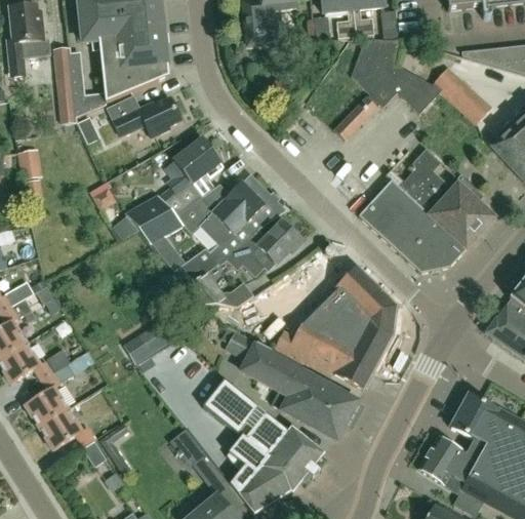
[(106,101),(169,75),(160,0),(78,0),(83,41),(98,40),(105,92),(106,101)]
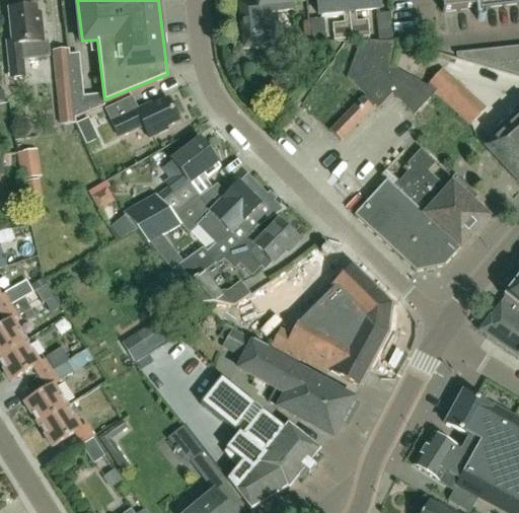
[(270,7),(291,4),(290,0),(249,0),(240,1),(244,44),(267,41),(266,29),(272,29),(270,7)]
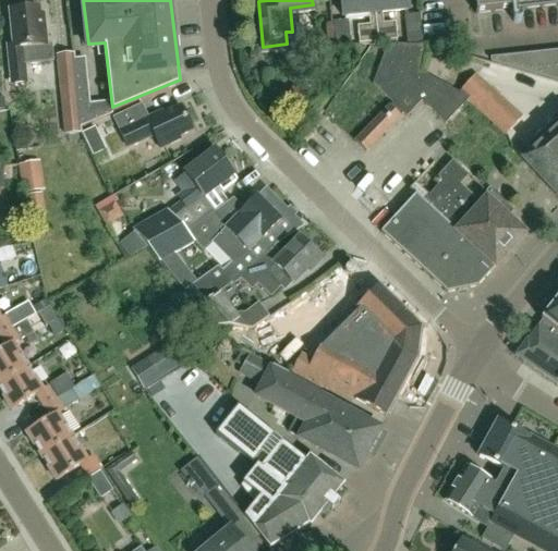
[(359,23),(361,40),(378,38),(375,0),(342,0),(343,13),(371,10),(372,22),(359,23)]
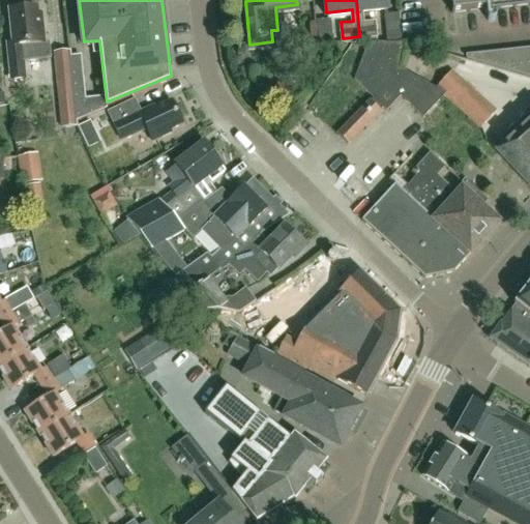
[(356,0),(359,36),(377,35),(376,19),(363,21),(362,8),(388,6),(387,0),(356,0)]
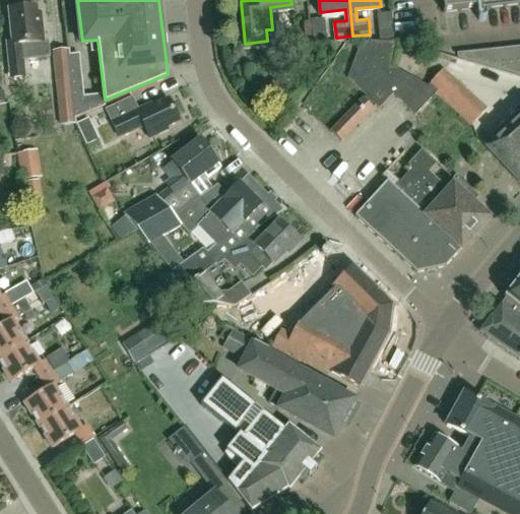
[(442,0),(443,8),(519,0),(442,0)]
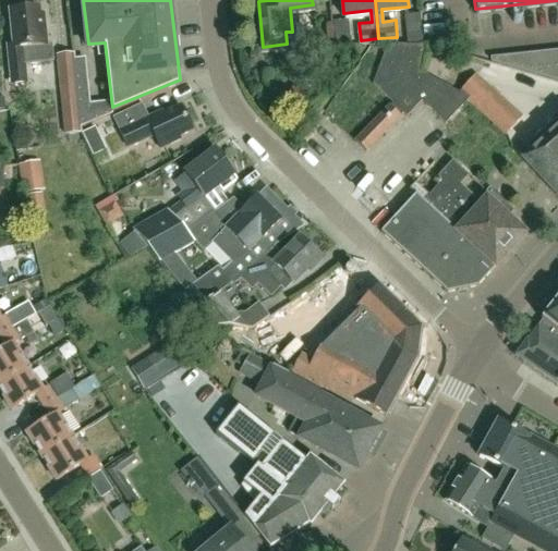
[(50,40),(48,41),(45,11),(40,11),(39,4),(11,7),(14,41),(8,41),(12,81),(27,78),(25,60),(52,57),(50,40)]
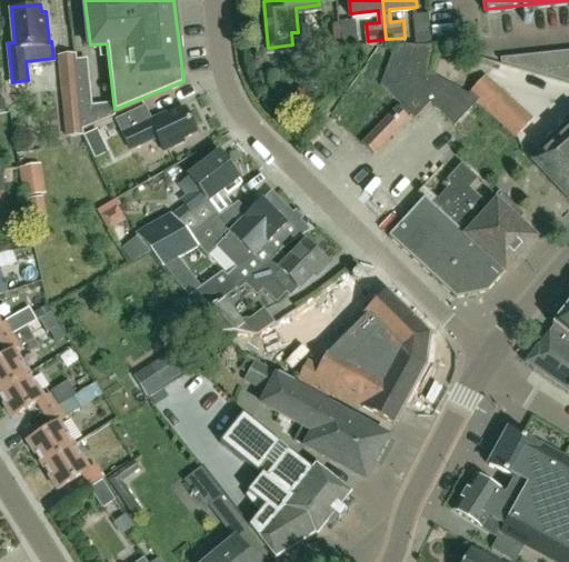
[(427,10),(412,12),(416,41),(430,42),(427,10)]
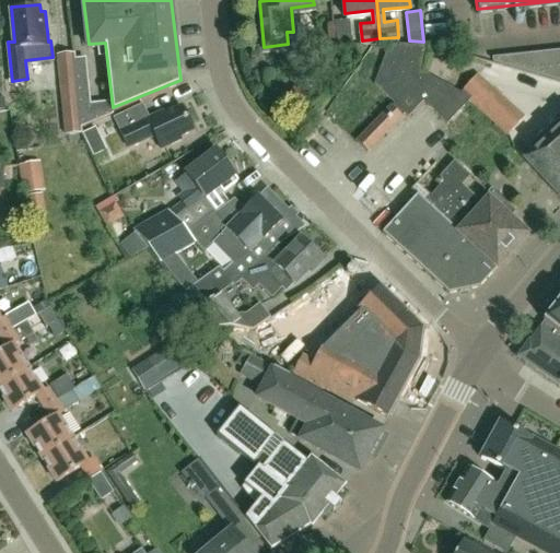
[(337,39),(351,39),(349,16),(335,18),(337,39)]
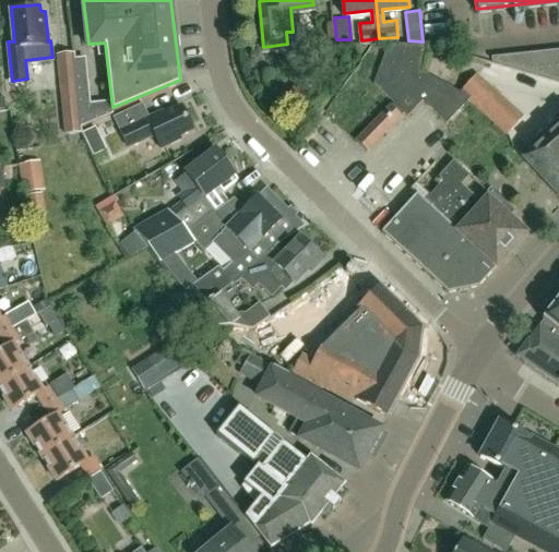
[(558,74),(558,46),(492,54),(492,56),(558,75),(558,74)]
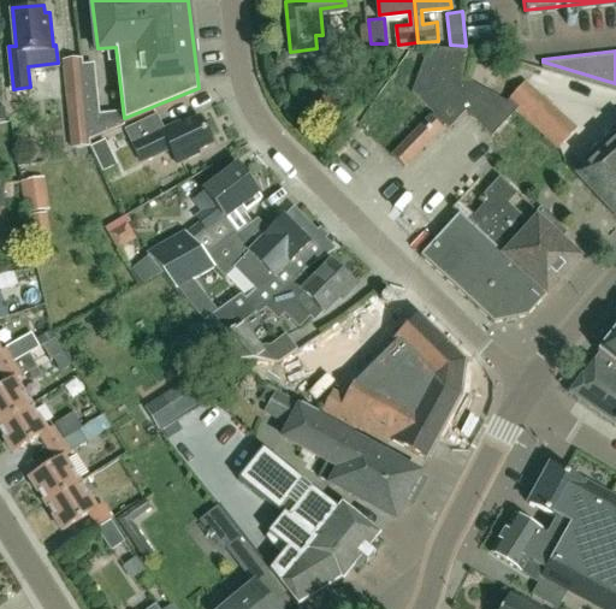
[(89,142),(89,140),(82,63),(81,54),(64,55),(73,145),(89,142)]
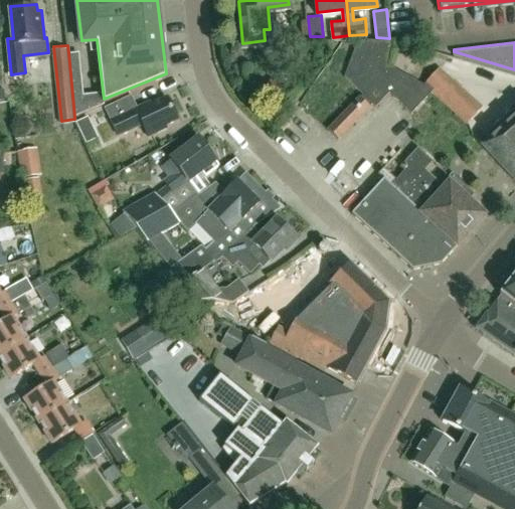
[(77,50),(68,52),(74,117),(75,117),(75,114),(105,101),(104,99),(103,91),(82,93),(77,50)]
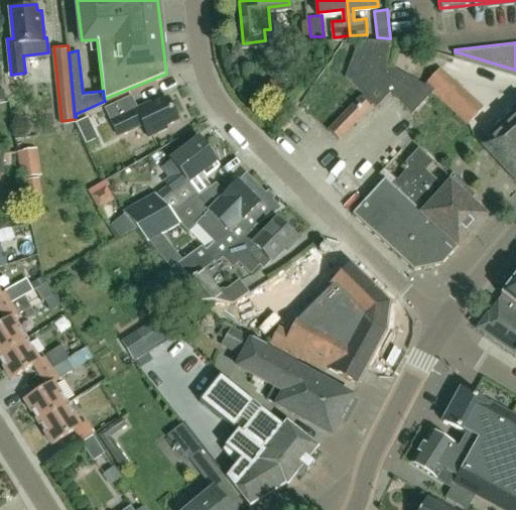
[(439,66),(425,82),(469,120),(483,105),(439,66)]
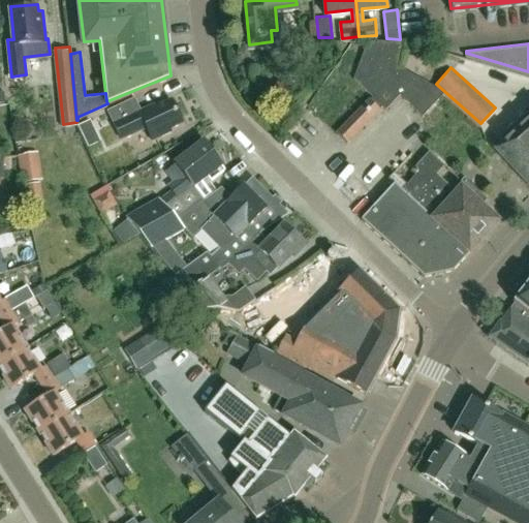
[(111,140),(121,134),(121,135),(146,124),(152,137),(170,129),(169,126),(182,120),(170,97),(158,102),(157,99),(139,108),(134,95),(107,108),(116,123),(104,128),(111,140)]
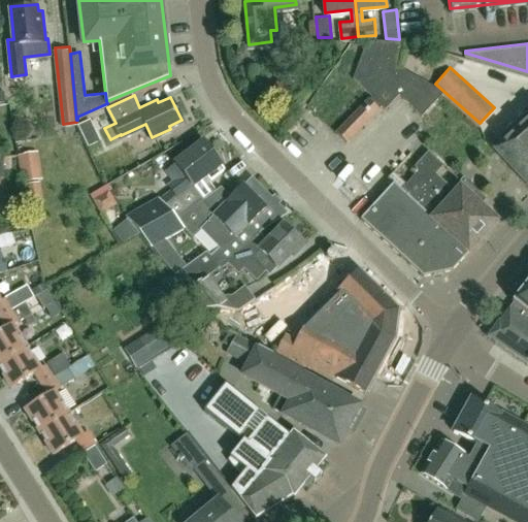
[(527,106),(517,118),(491,141),(527,184),(527,106)]
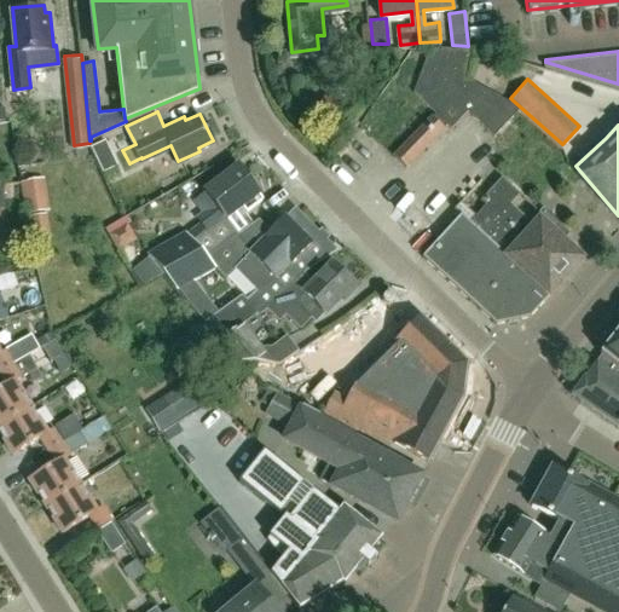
[(405,133),(365,175),(385,192),(423,150),(405,133)]
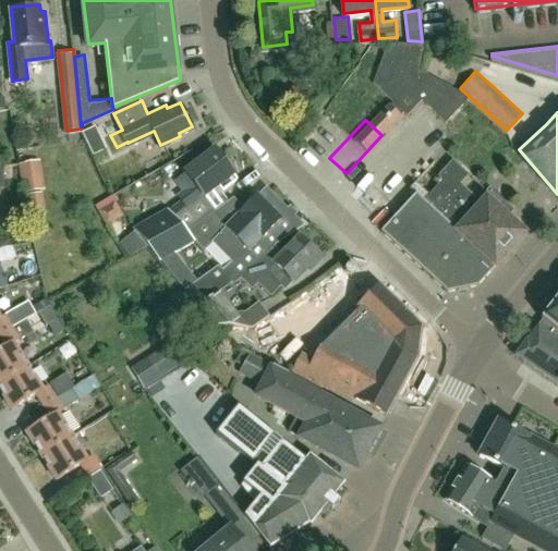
[(381,135),(347,173),(363,188),(399,150),(381,135)]
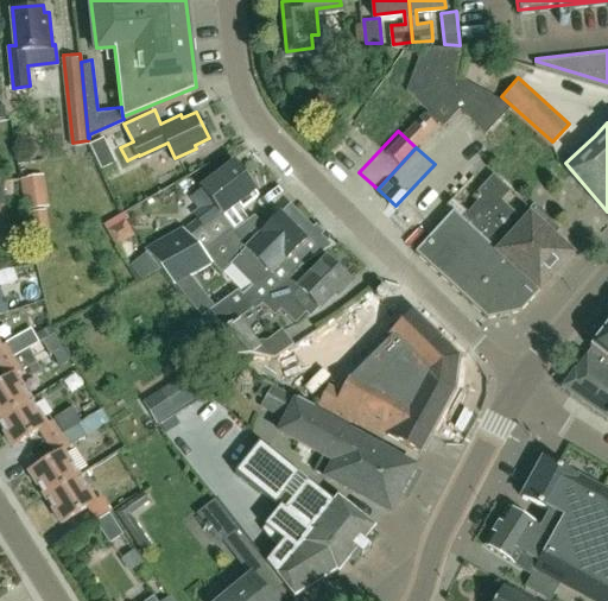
[(159,264),(233,222),(223,209),(236,198),(241,204),(258,191),(253,185),(254,184),(234,158),(190,193),(200,206),(194,210),(202,221),(189,232),(183,225),(146,247),(128,260),(140,274),(159,264)]
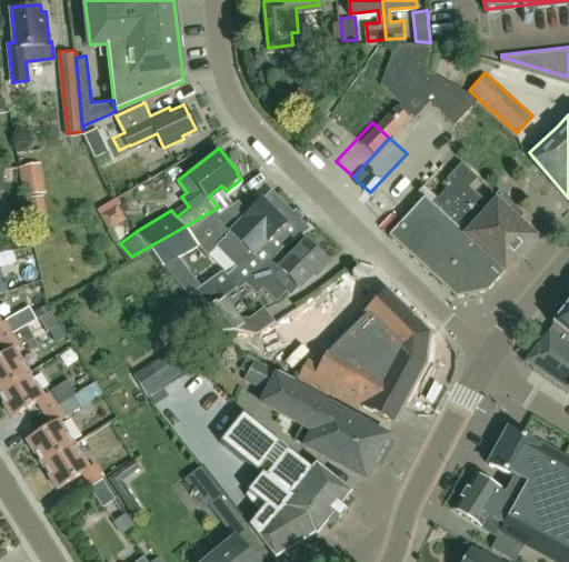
[(449,220),(425,247),(439,260),(430,270),(432,271),(433,269),(458,291),(465,283),(477,283),(485,290),(518,254),(508,244),(518,233),(528,242),(548,221),(550,223),(551,221),(542,212),(556,198),(509,154),(485,181),(491,188),(456,227),(449,220)]
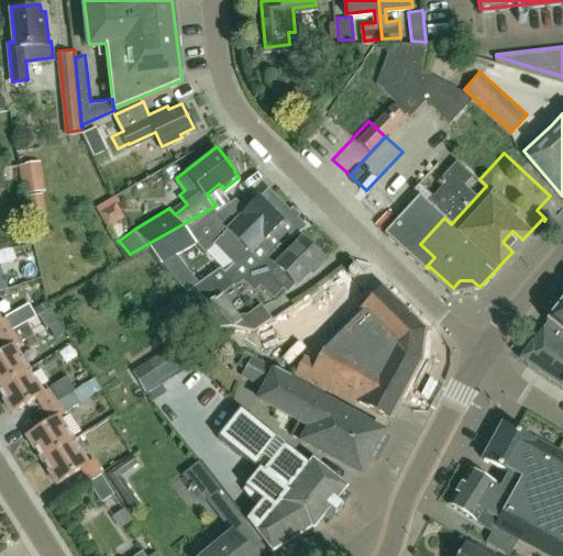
[(19,162),(22,182),(23,190),(44,187),(40,158),(19,162)]
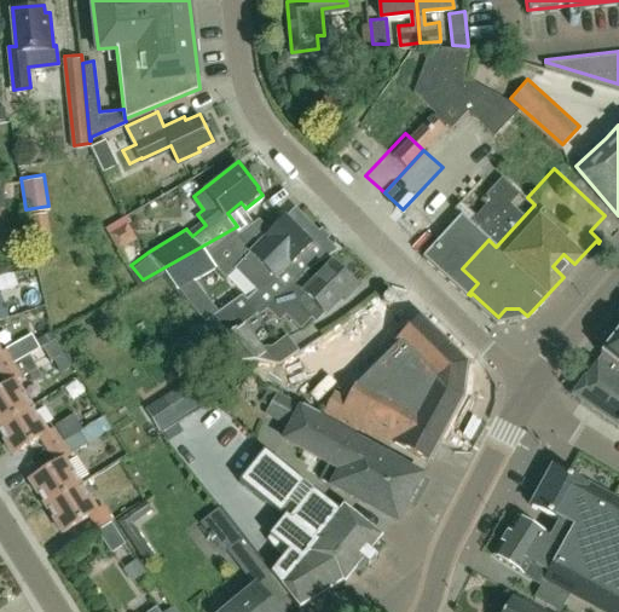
[(145,237),(137,220),(157,209),(154,202),(114,223),(126,247),(145,237)]
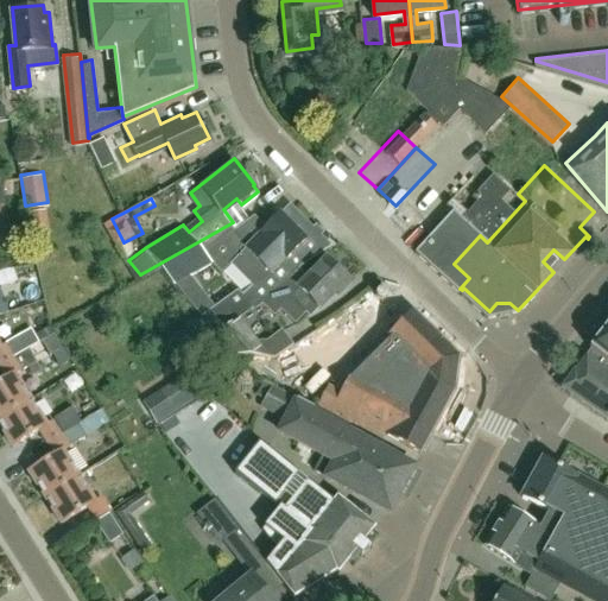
[(33,231),(49,227),(45,206),(29,209),(33,231)]
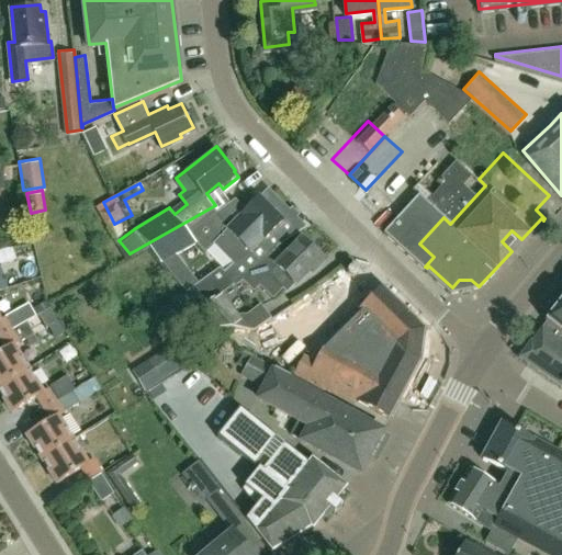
[(217,240),(236,259),(224,269),(220,264),(184,290),(199,306),(227,284),(240,275),(278,248),(277,247),(296,228),(271,202),(268,204),(258,194),(242,210),(243,212),(229,225),(215,205),(147,244),(163,262),(200,240),(206,250),(217,240)]
